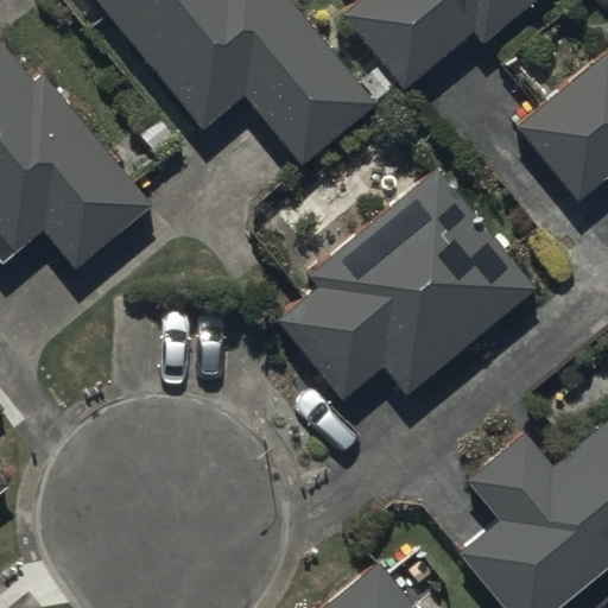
[(97,0),(204,130),(248,95),(304,163),(377,103),(291,0),(97,0)]
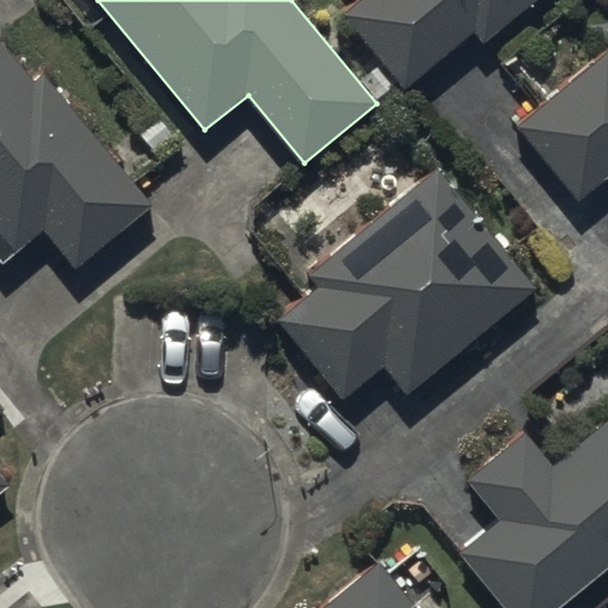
[(363,0),(349,12),(411,86),(481,29),(488,37),(533,0),(363,0)]
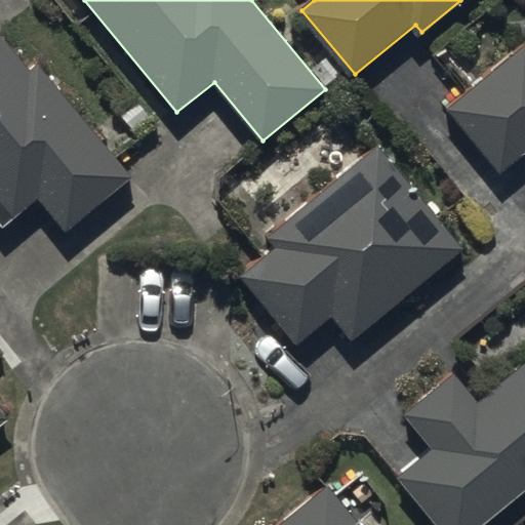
[(128,174),(37,64),(28,71),(0,36),(0,223),(37,193),(65,226),(128,174)]
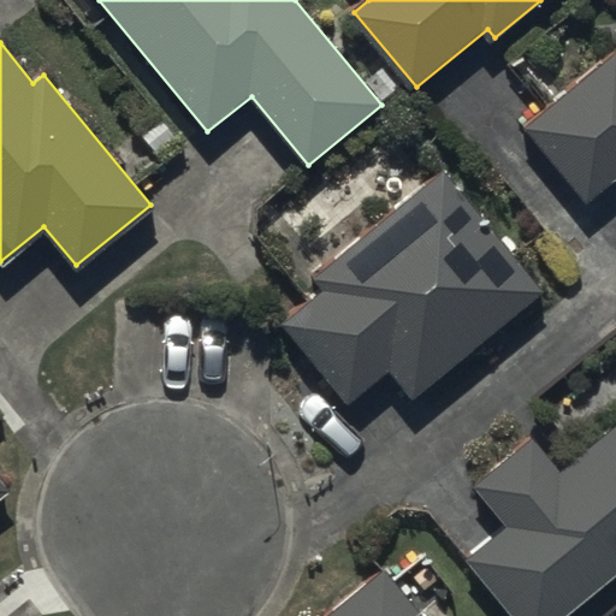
[(615,66),(532,137),(596,212),(615,194),(615,66)]
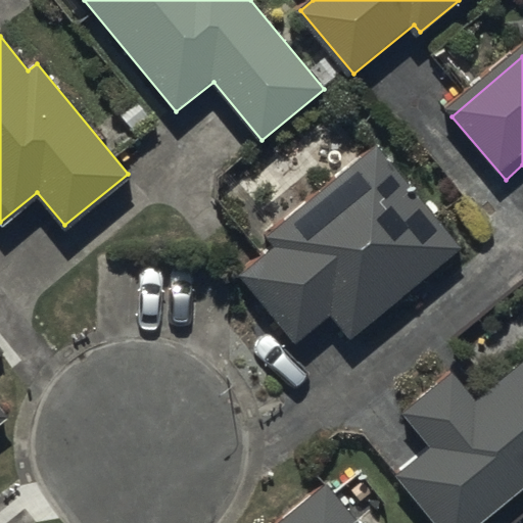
[(456,248),(371,148),(262,241),(269,250),(235,279),(292,345),(326,317),(346,340),(456,248)]
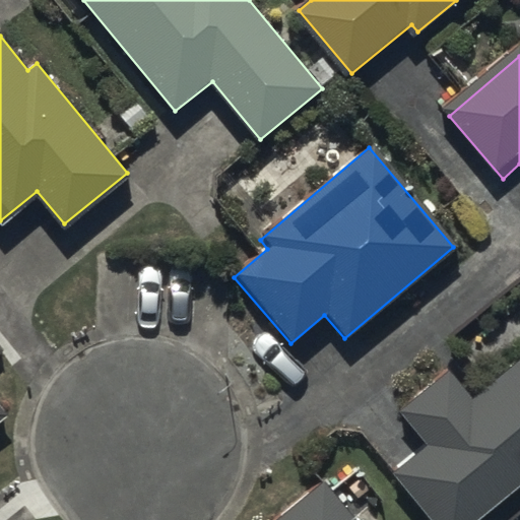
[(477,519),(519,485),(519,361),(474,398),(451,371),(402,410),(430,444),(395,472),(435,519),(477,519)]
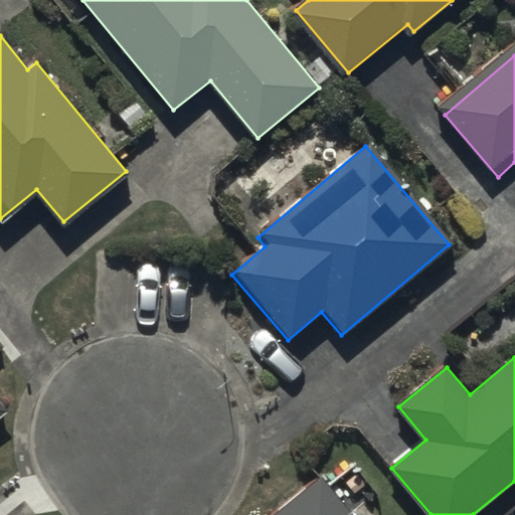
[(0,409),(9,401),(0,390),(0,409)]
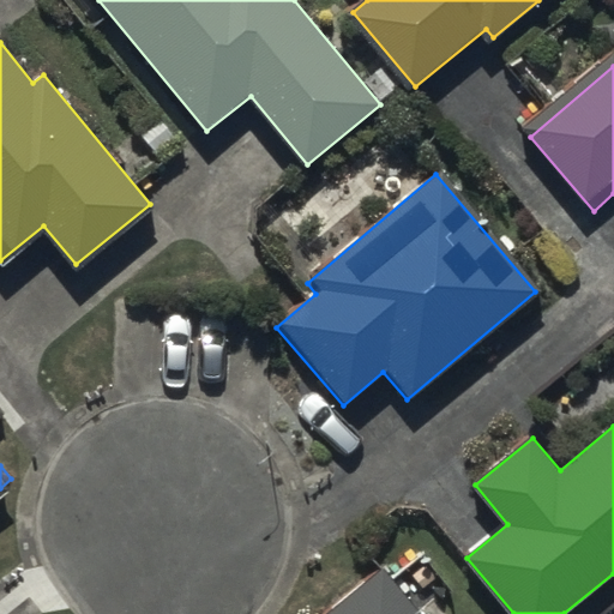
[(411,613),(378,573),(329,613),(411,613)]
